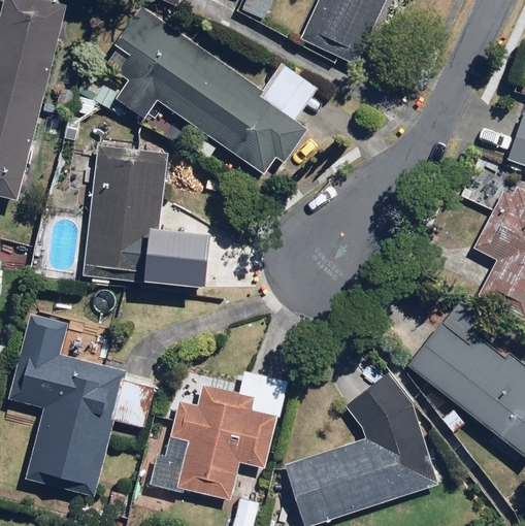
[(66,5),(44,0),(3,0),(0,11),(0,197),(17,201),(66,5)]
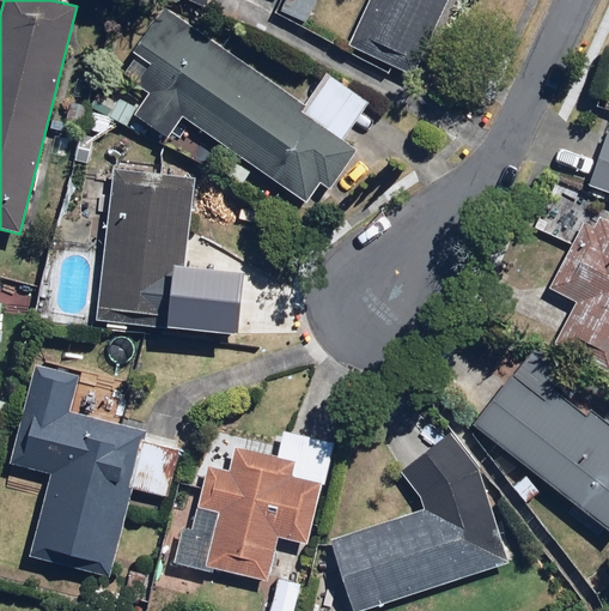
[(175,0),(200,11),(203,0),(175,0)]
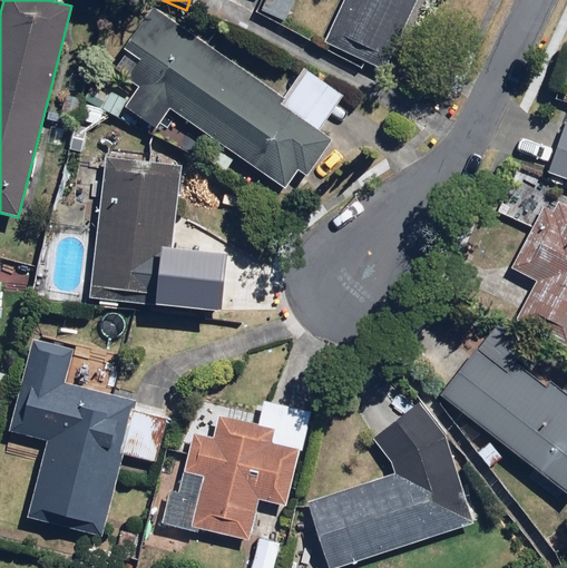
[(261,0),(257,10),(284,22),(293,0),(261,0)]
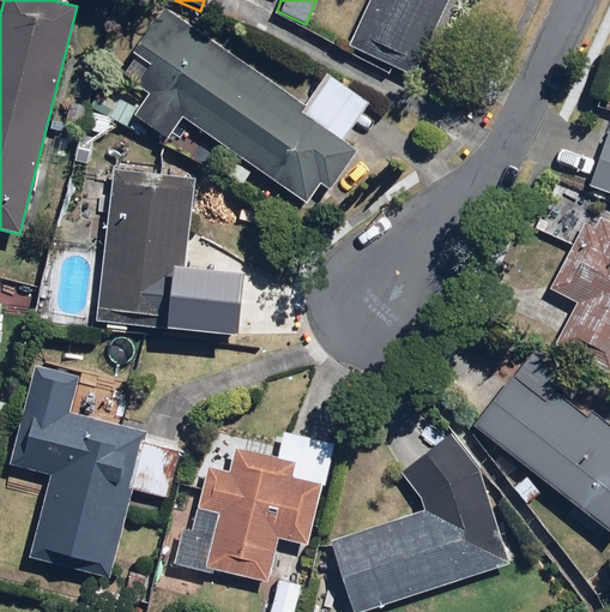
[(366,0),(346,42),(412,73),(446,0),(366,0)]
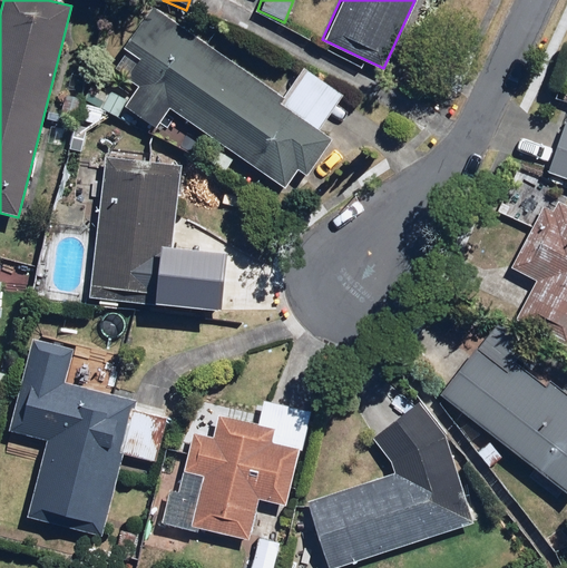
[(281,95),(152,3),(123,46),(127,49),(115,66),(140,84),(125,105),(155,126),(168,107),(285,189),(300,170),(306,175),(332,139),(318,129),(342,95),(302,66),(281,95)]
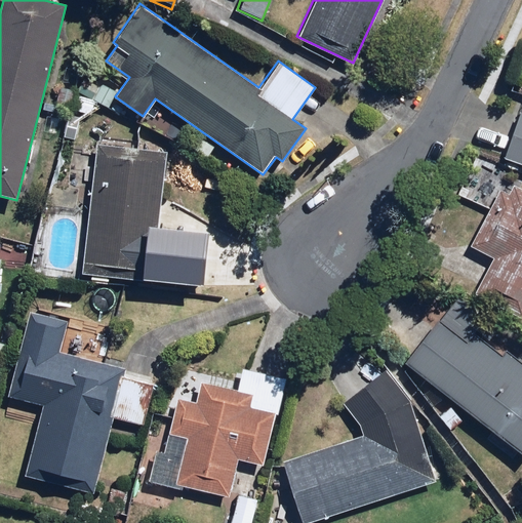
[(521,113),(519,112),(504,161),(521,166),(521,113)]
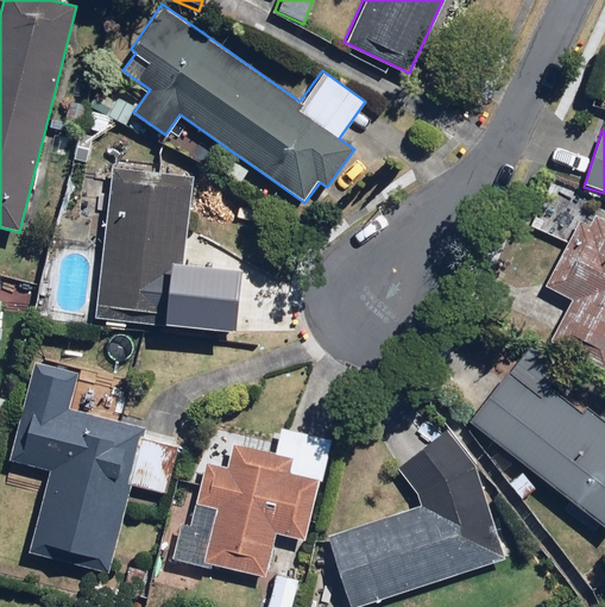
[(196,173),(111,164),(95,319),(222,332),(228,274),(187,270),(196,173)]
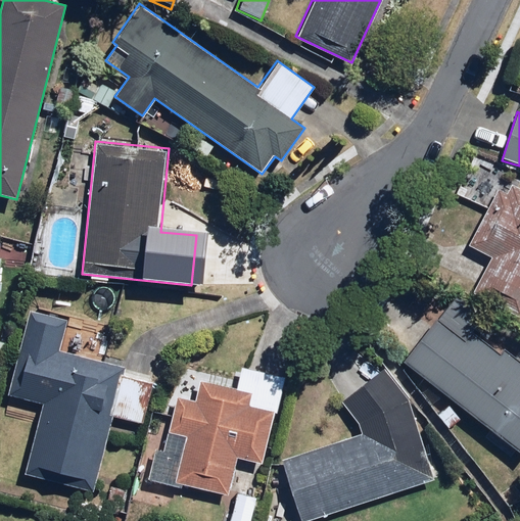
[(444,229),(428,259),(474,283),(471,289),(519,314),(519,187),(498,176),(466,240),(444,229)]
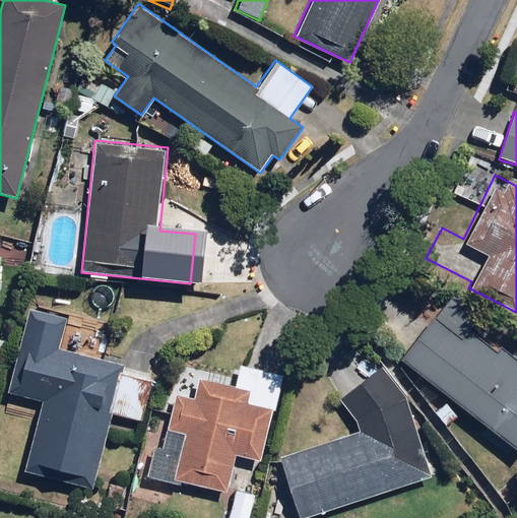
[(452,288),(400,358),(516,446),(516,360),(483,335),(495,321),(452,288)]
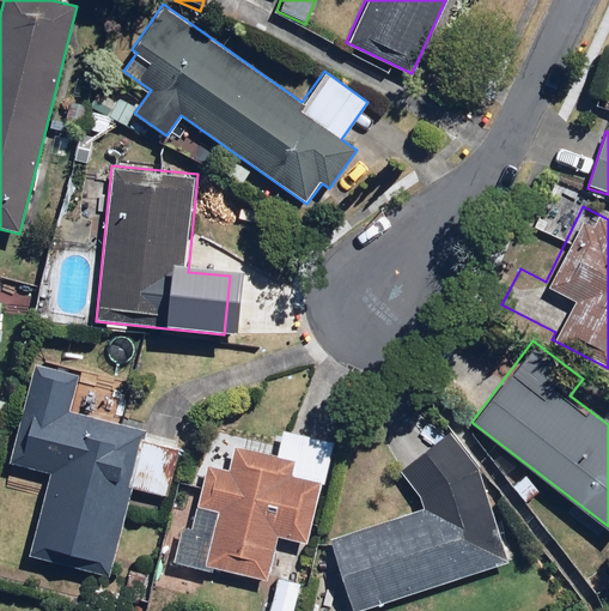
[(141,428),(68,413),(77,374),(28,364),(7,465),(48,473),(34,544),(119,561),(132,494),(163,500),(175,440),(140,433),(141,428)]
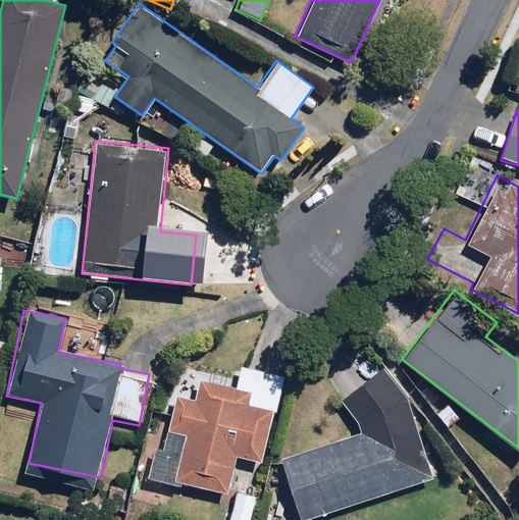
[(339,400),(358,429),(279,455),(299,515),(430,473),(406,397),(379,364),(339,400)]
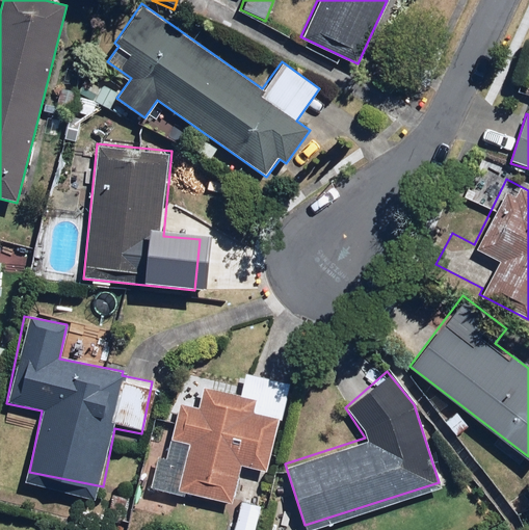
[(194,403),(169,398),(153,489),(233,505),(240,464),(267,469),(284,380),(243,373),(239,391),(199,383),(194,403)]
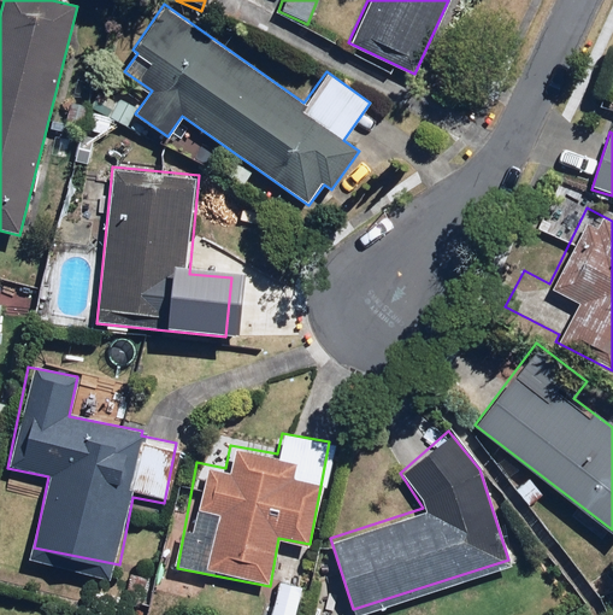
[(293,614),(300,581),(276,577),(267,614),(293,614)]
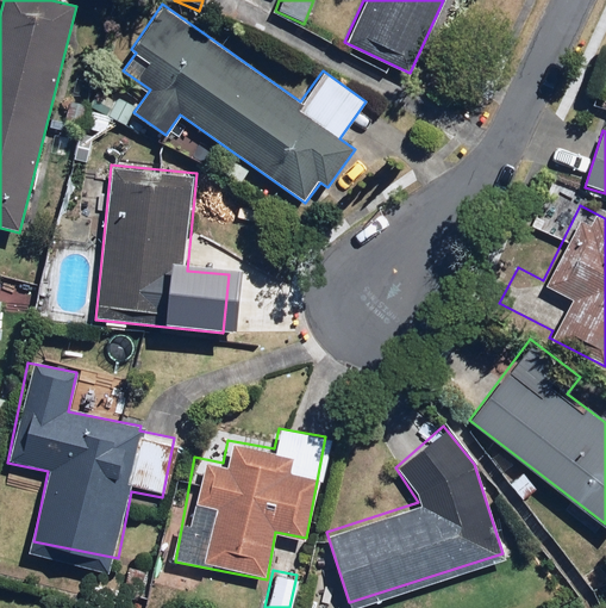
All buildings are outlined.
